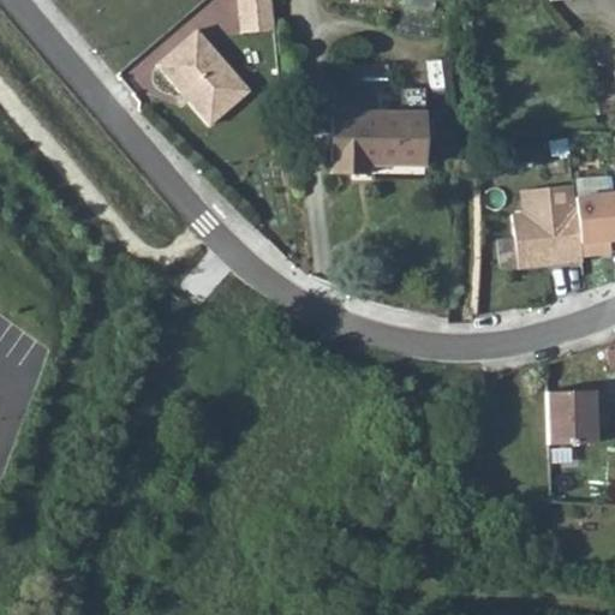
[(276,12),(274,0),(242,0),(244,16),(276,12)]
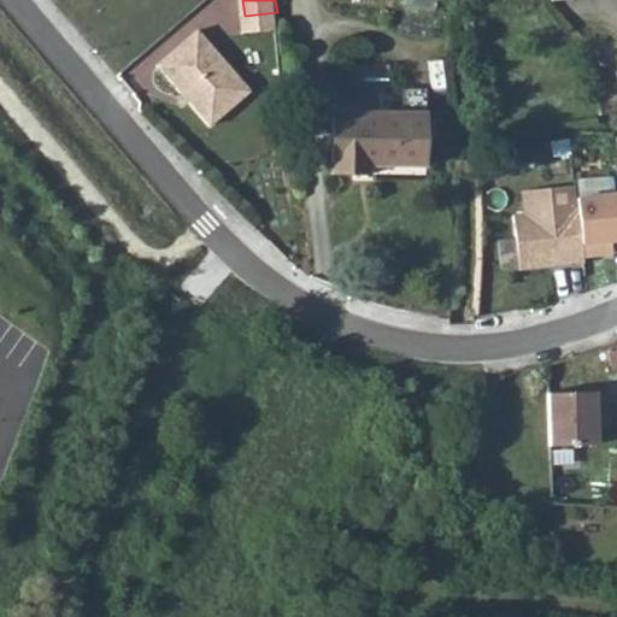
[(278,30),(277,12),(245,16),(246,34),(278,30)]
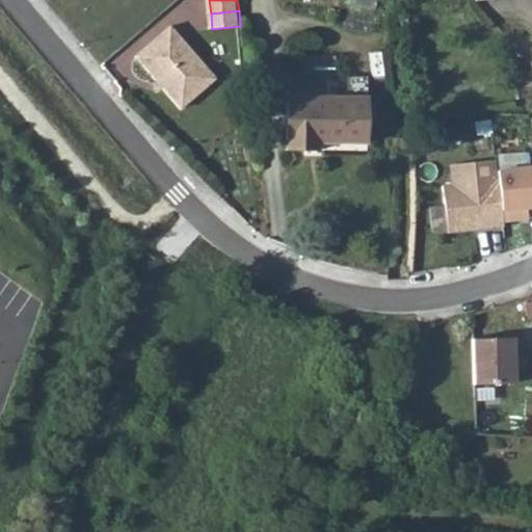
[(173,25),(138,54),(160,80),(163,78),(166,82),(166,86),(184,107),(218,78),(173,25)]
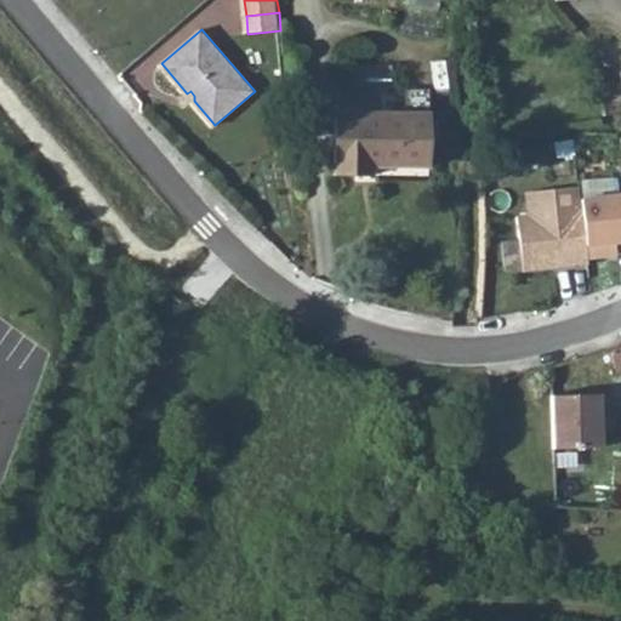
[(429,170),(429,113),(334,110),(332,178),(363,180),(364,170),(429,170)]
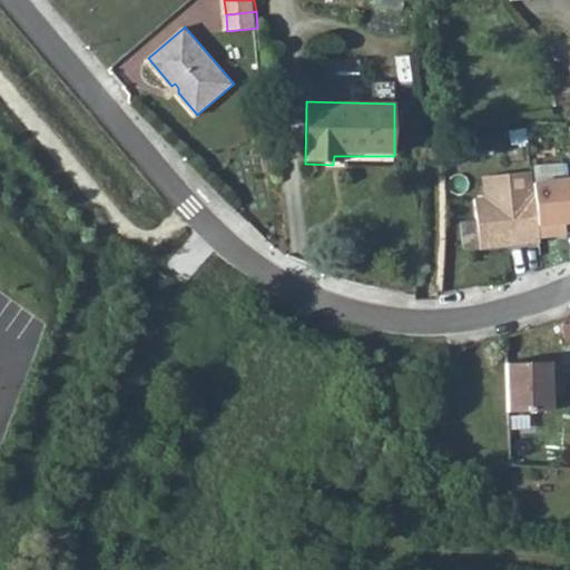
[(543,251),(542,244),(534,189),(532,177),(483,184),(487,207),(477,208),(484,258),(543,251)]
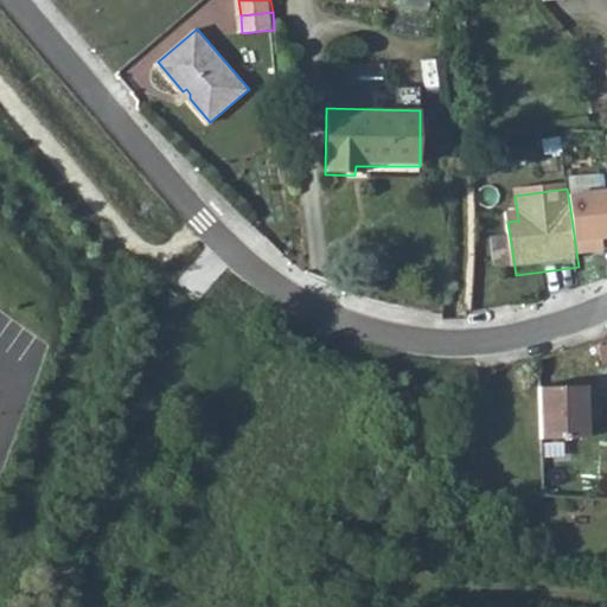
[(606,196),(569,202),(577,260),(606,256),(605,243),(606,242),(606,196)]
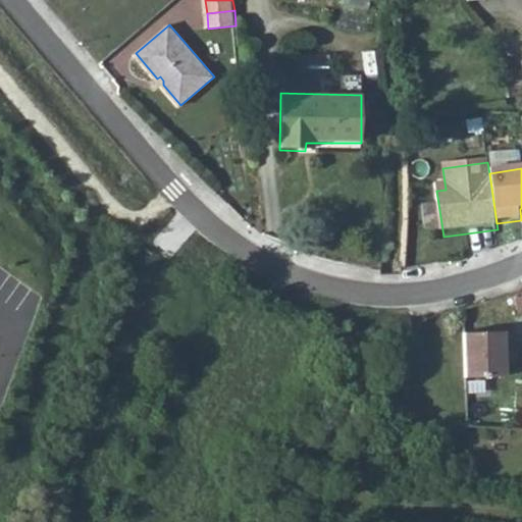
[(521,290),(512,293),(517,312),(521,310),(521,290)]
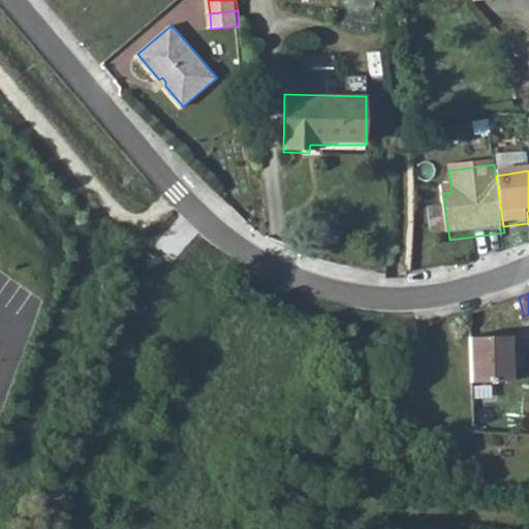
[(517,336),(468,336),(468,381),(510,381),(509,355),(517,354),(517,336)]
